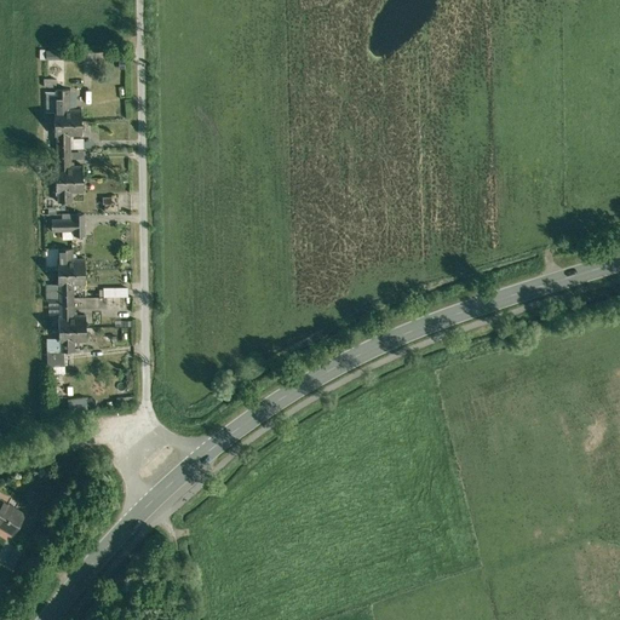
[(68,86),(58,87),(58,108),(55,108),(56,133),(59,133),(59,164),(57,164),(57,189),(59,189),(59,201),(72,200),(72,189),(82,189),(81,162),(70,164),(70,132),(82,132),(81,107),(69,107),(68,86)]
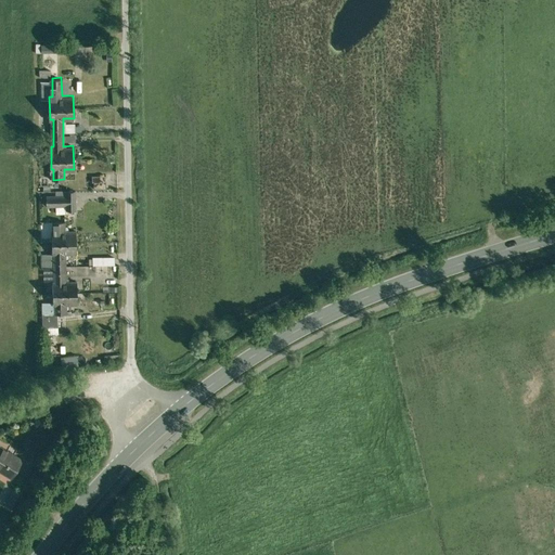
[(104,177),(91,176),(90,185),(103,186),(104,177)]
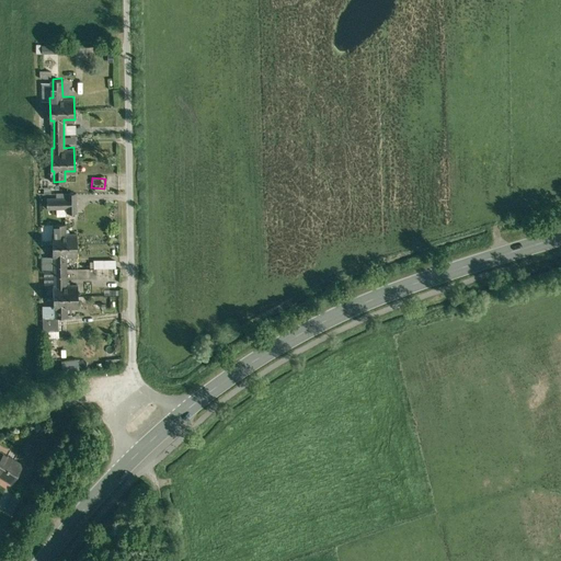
[(68,207),(68,214),(76,214),(75,192),(68,193),(68,197),(47,197),(47,208),(68,207)]
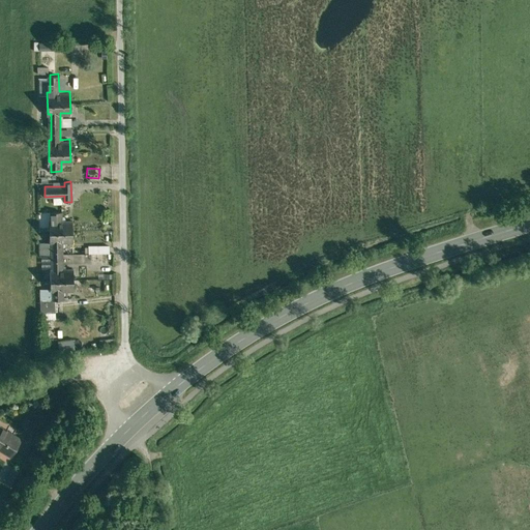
[(61,210),(52,210),(52,222),(50,222),(50,242),(53,242),(54,268),(51,269),(51,291),(53,291),(53,300),(64,300),(64,291),(72,290),(72,268),(63,268),(62,242),(72,242),(72,221),(61,221),(61,210)]
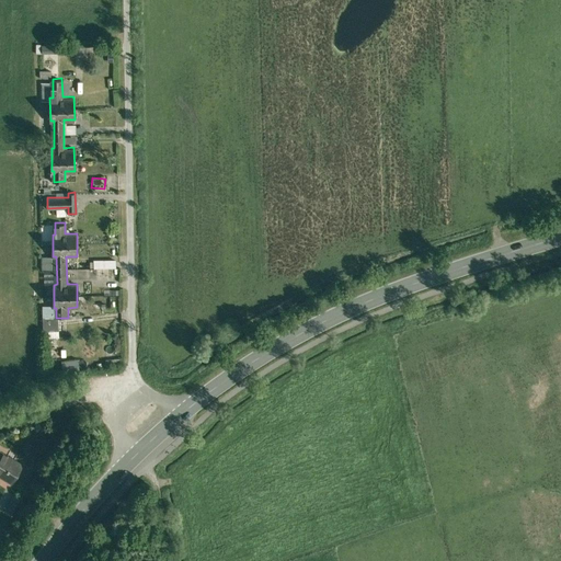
[(90,260),(90,267),(112,268),(112,260),(90,260)]
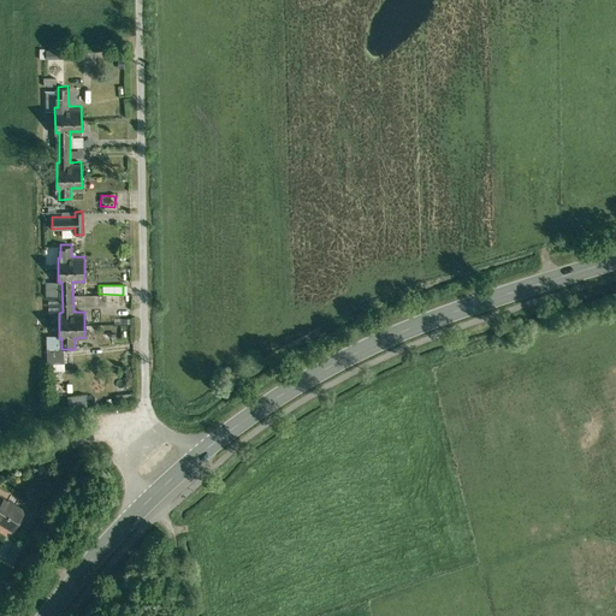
[(64,413),(71,413),(71,409),(84,409),(84,394),(63,395),(64,413)]
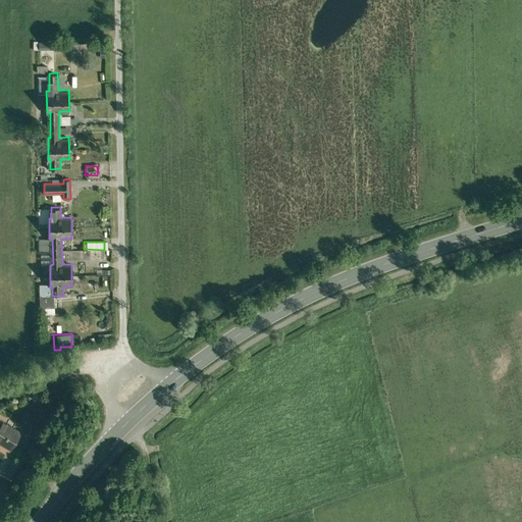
[(0,446),(7,451),(16,436),(0,426),(0,446)]
